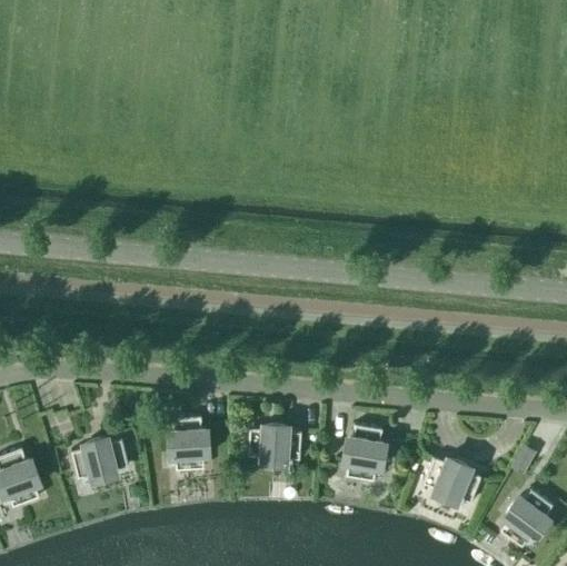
[(168,439),(168,445),(169,449),(171,457),(172,458),(176,458),(176,470),(205,468),(204,457),(207,457),(208,455),(209,447),(210,443),(209,437),(206,429),(205,428),(202,428),(201,416),(173,418),(173,429),(171,430),(170,430),(168,439)]
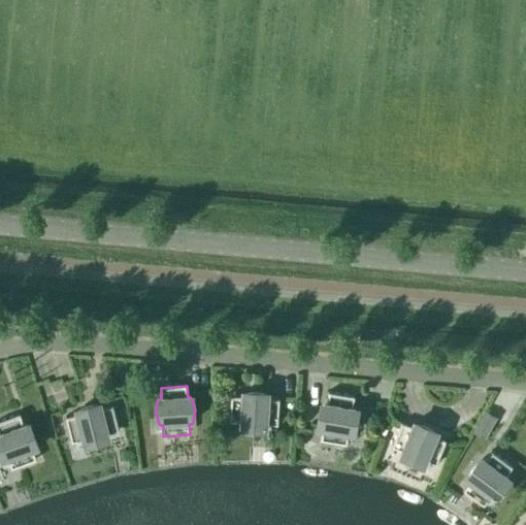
[(232,397),(230,424),(241,424),(241,427),(250,430),(254,431),(259,431),(266,429),(268,429),(268,426),(278,426),(280,400),(269,399),(269,397),(268,396),(261,393),(257,393),(252,393),(243,395),(242,395),(242,398),(232,397)]
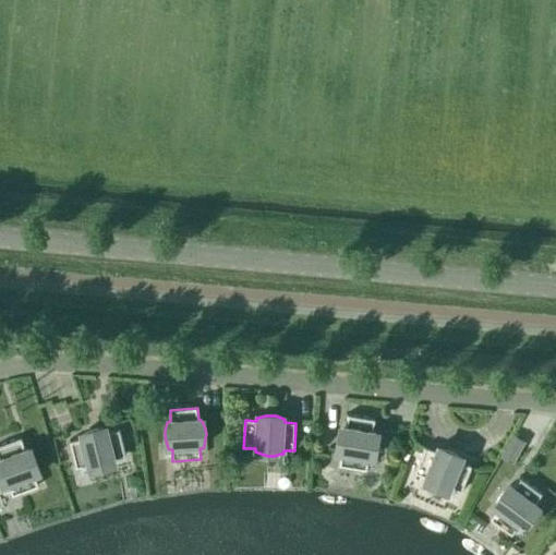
[(337,441),(337,446),(338,453),(338,455),(341,456),(339,467),(367,471),(369,460),(372,460),(373,459),(376,453),(377,447),(378,443),(377,434),(376,433),(374,432),(375,421),(348,417),(346,427),(343,427),(342,427),(339,436),(337,441)]
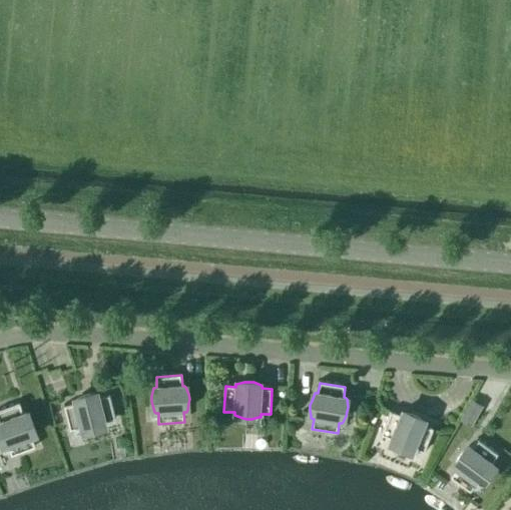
[(74,404),(64,407),(70,432),(81,429),(81,431),(82,432),(90,432),(95,432),(99,430),(105,426),(107,425),(106,422),(116,420),(110,395),(100,398),(99,395),(97,395),(90,394),(86,395),(81,397),(74,401),(74,402),(74,404)]
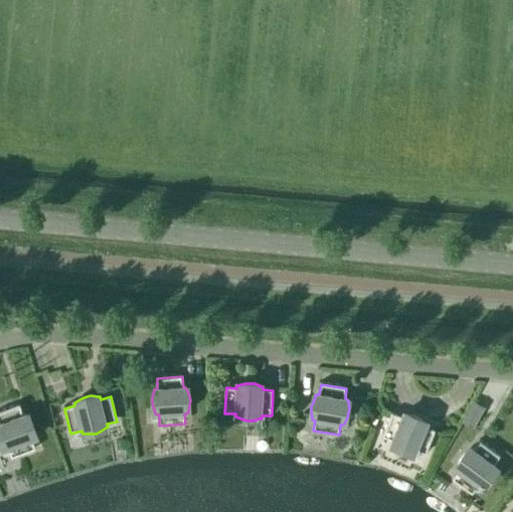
[(487,408),(475,402),(464,422),(476,430),(487,408)]
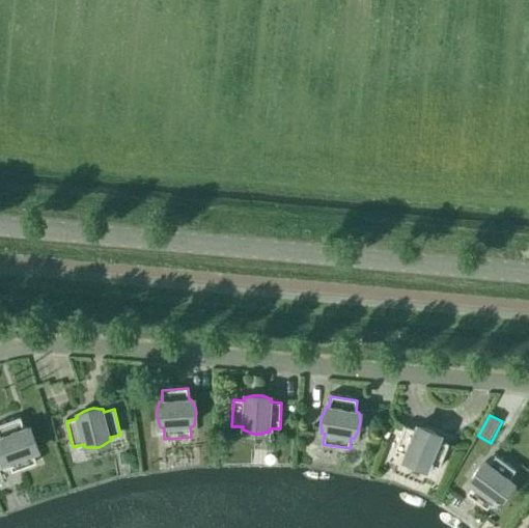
[(21,418),(0,425),(0,455),(0,456),(5,463),(6,464),(9,463),(12,473),(37,464),(34,453),(36,452),(36,450),(36,444),(35,439),(33,435),(28,428),(27,427),(25,428),(21,418)]
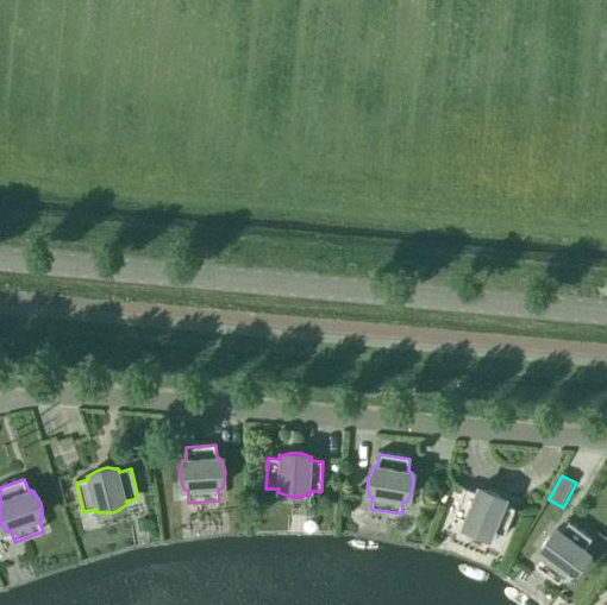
[(464,489),(452,516),(464,521),(463,524),(464,524),(471,531),(476,534),(481,535),(489,536),(492,536),(493,533),(505,537),(515,510),(505,505),(506,502),(505,500),(498,495),(493,492),(488,491),(479,490),(477,490),(476,493),(464,489)]
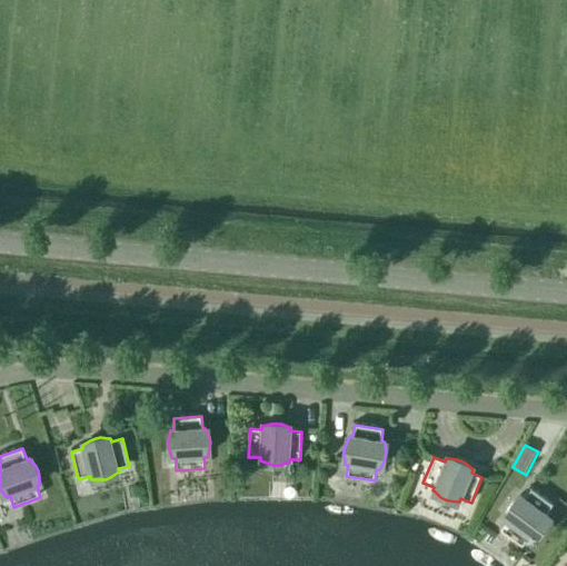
[(507,520),(500,530),(523,547),(529,538),(531,539),(534,538),(540,534),(544,530),(546,526),(549,517),(549,516),(547,515),(554,505),(531,488),(524,497),(521,496),(520,496),(514,502),(510,505),(507,509),(505,517),(505,519),(507,520)]
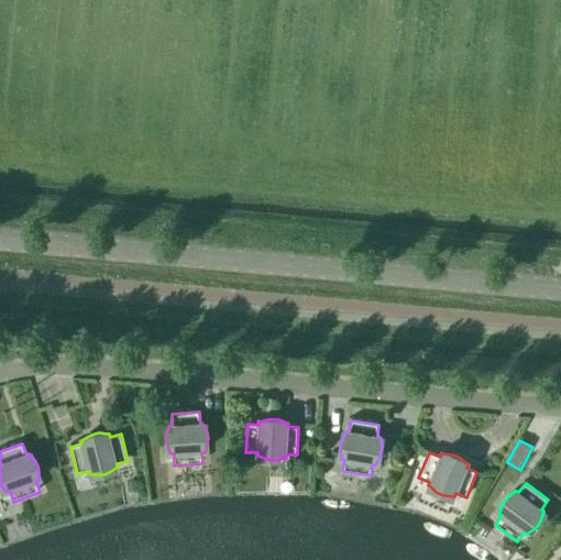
All buildings are outlined.
